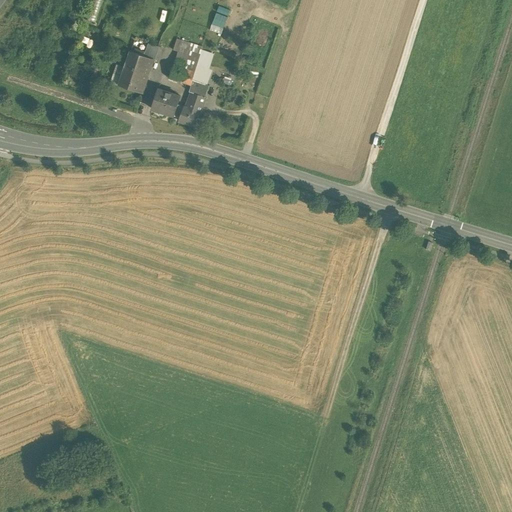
[(216,12),(210,29),(222,33),(228,16),(216,12)]
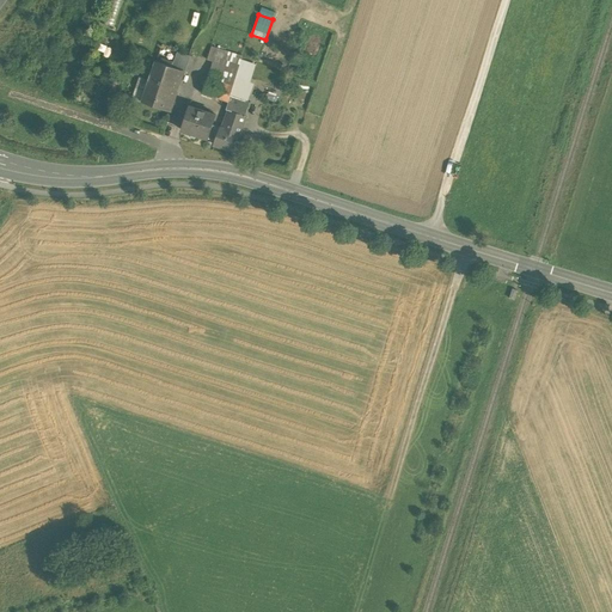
[(243,56),(212,47),(208,60),(214,61),(228,66),(238,68),(243,56)]
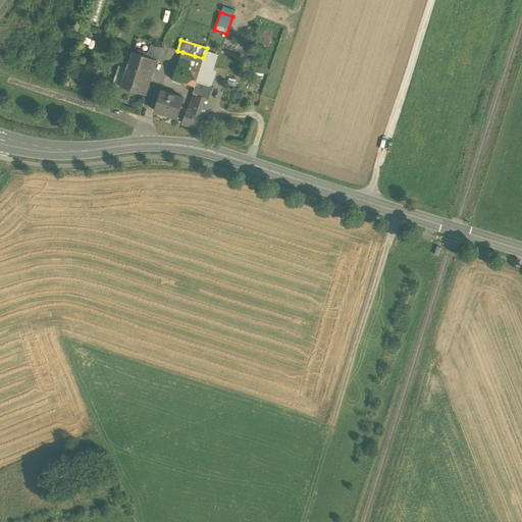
[(153,59),(134,52),(127,68),(147,75),(153,59)]
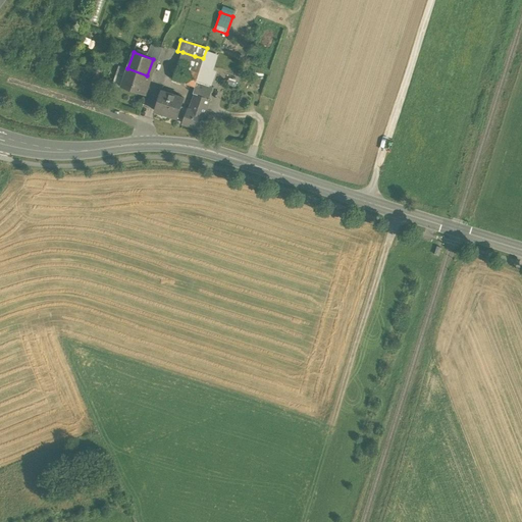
[(195,56),(183,52),(177,66),(191,70),(195,56)]
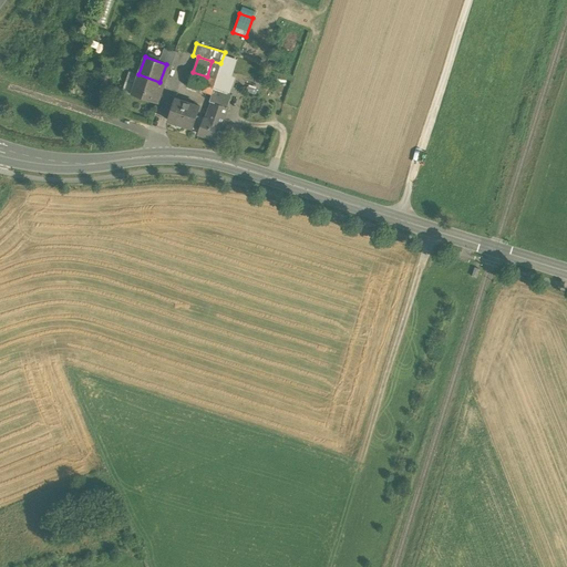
[(220,63),(212,61),(207,76),(216,80),(220,63)]
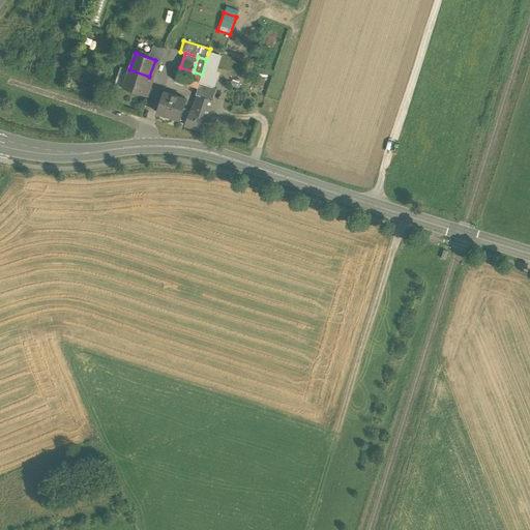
[(194,71),(180,67),(176,80),(198,88),(199,83),(202,75),(194,71)]
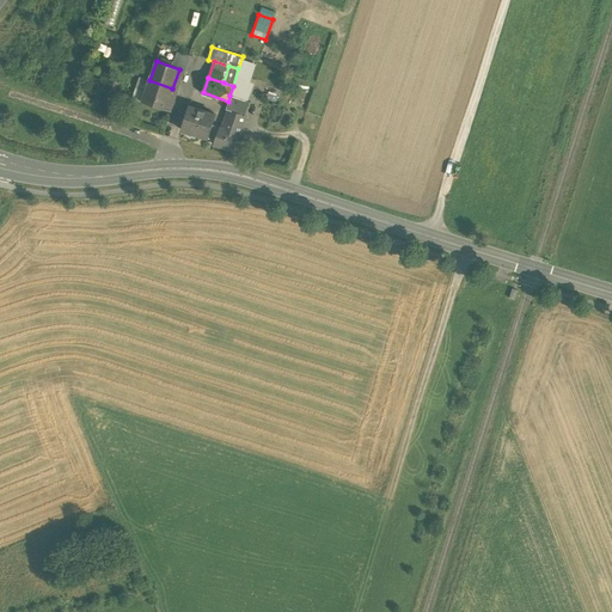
[(172,89),(150,80),(142,102),(171,111),(175,99),(169,98),(172,89)]
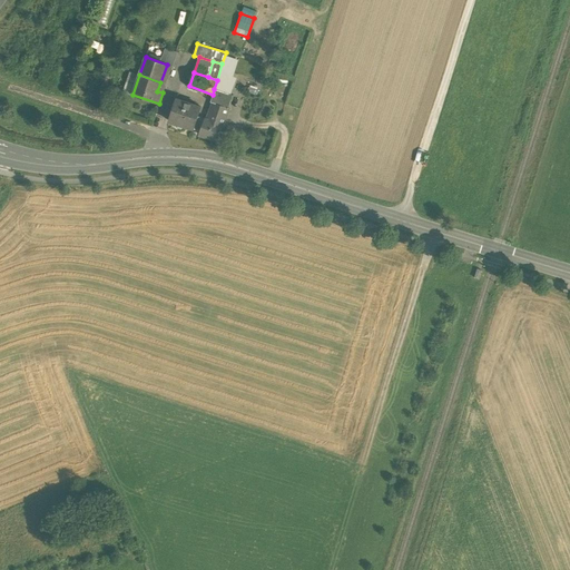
[(232,81),(219,77),(215,89),(227,94),(232,81)]
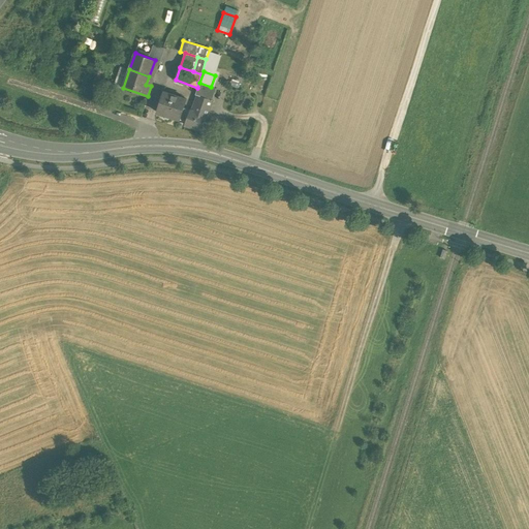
[(199,83),(198,83),(197,88),(195,95),(197,95),(212,100),(216,89),(211,87),(199,83)]
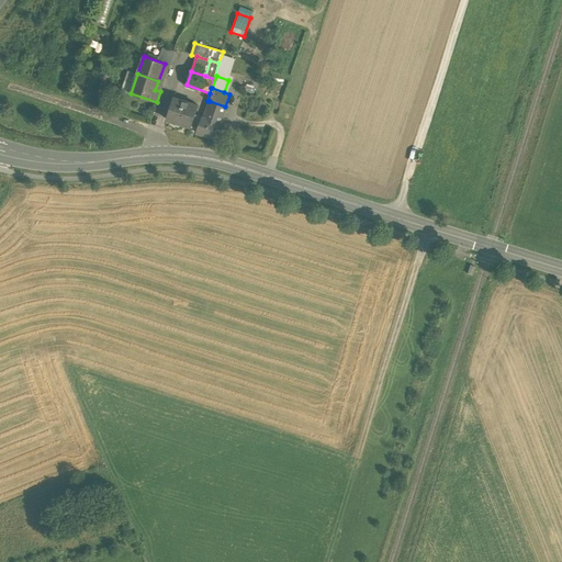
[(199,105),(173,97),(167,119),(191,127),(195,115),(199,105)]
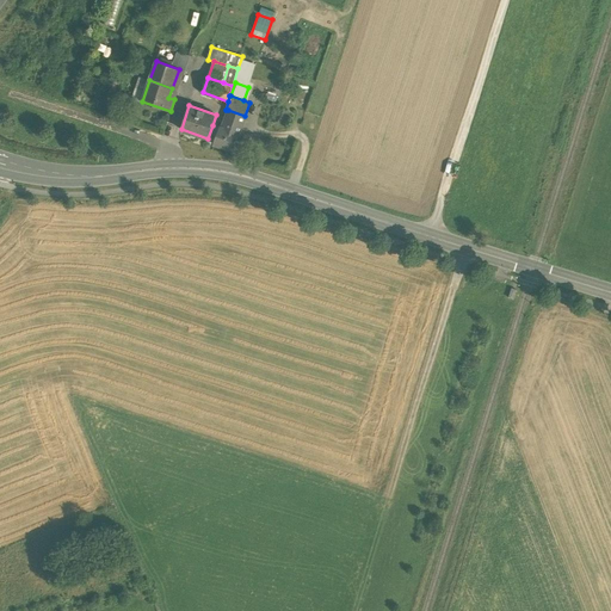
[(228,110),(222,129),(239,134),(245,116),(228,110)]
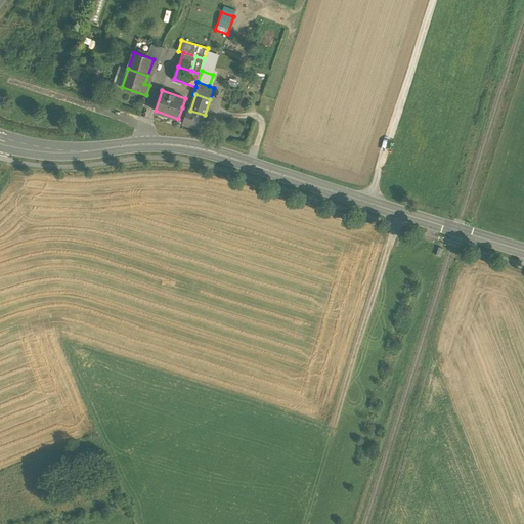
[(182,107),(178,119),(184,121),(183,124),(188,110),(182,107)]
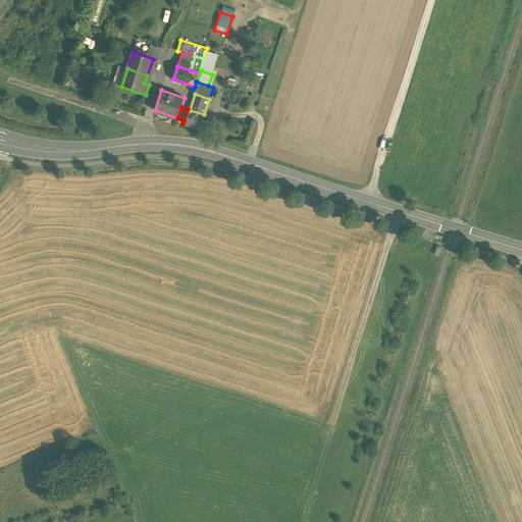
[(190,110),(188,109),(183,123),(199,128),(204,114),(190,110)]
